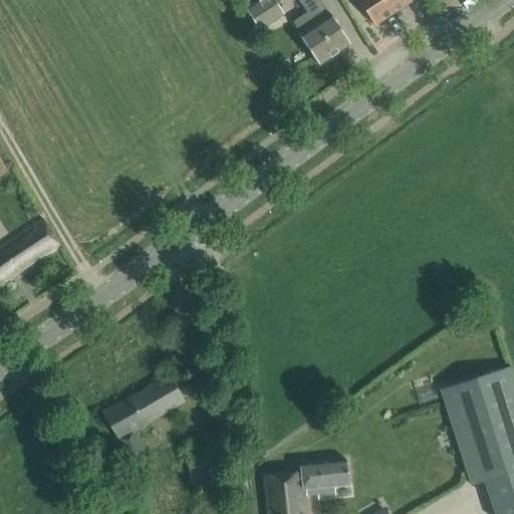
[(255,0),(244,8),(259,31),(283,14),(273,0),(255,0)]
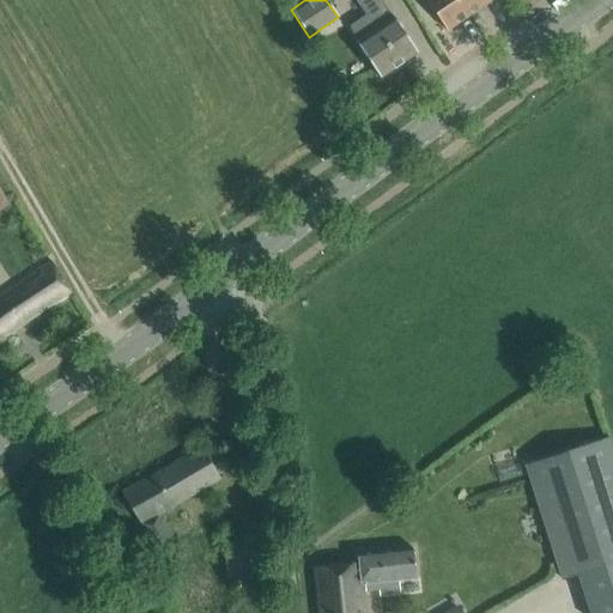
[(357,0),(366,14),(350,25),(354,41),(380,78),(418,52),(382,0),(357,0)]
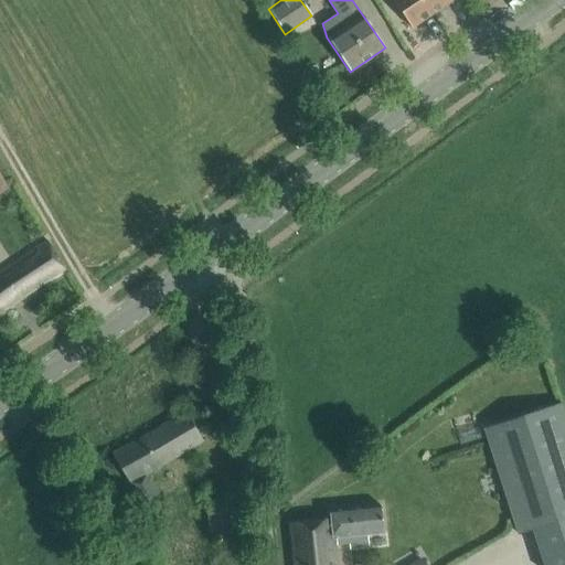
[(433,13),(423,0),(393,0),(412,28),(433,13)]
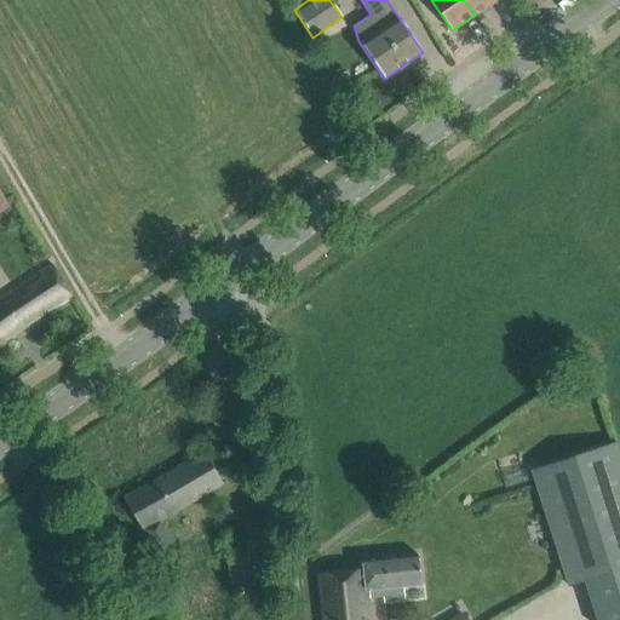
[(464,0),(475,15),(495,0),(494,0),(464,0)]
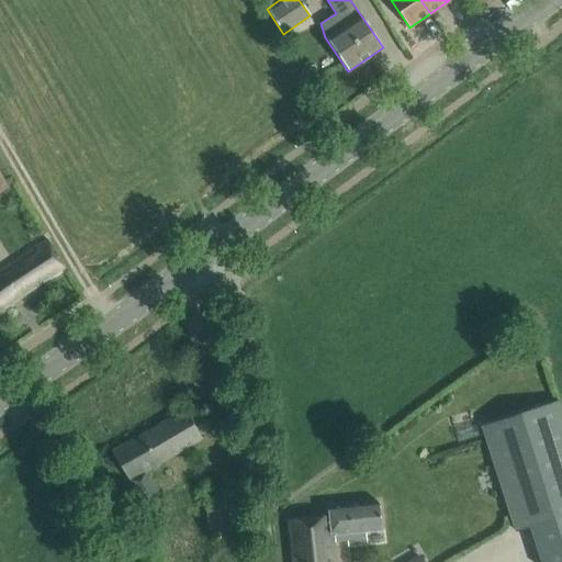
[(0,311),(64,268),(45,240),(0,271),(0,311)]
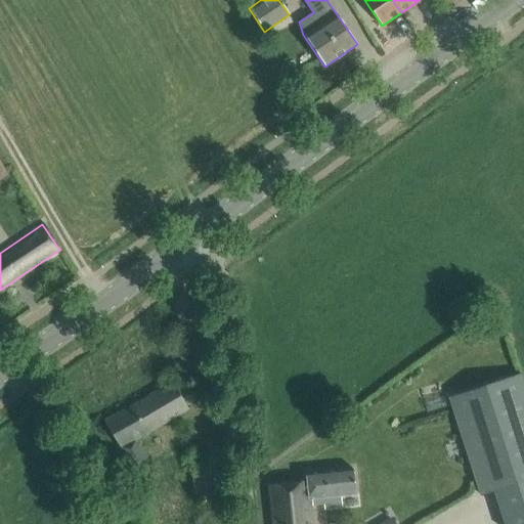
[(449,396),(481,495),(523,481),(523,387),(520,374),(449,396)]
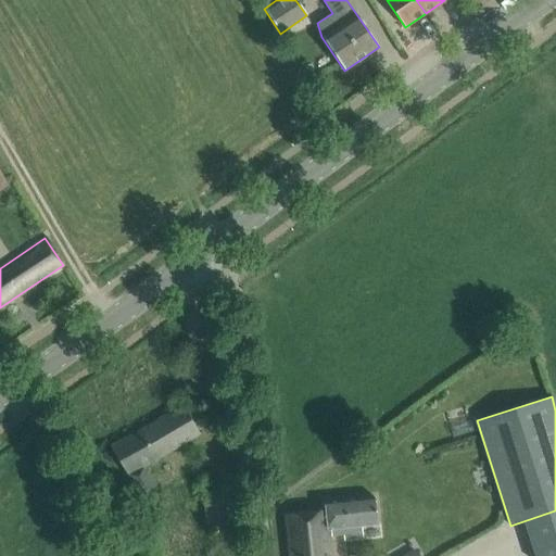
[(110,447),(139,497),(154,489),(142,468),(181,445),(200,433),(198,431),(209,425),(200,411),(189,417),(181,406),(110,447)]
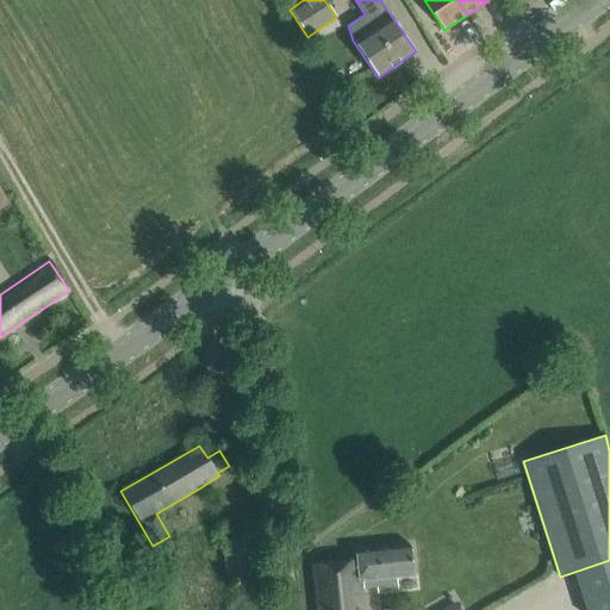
[(257,572),(254,543),(225,546),(229,574),(257,572)]
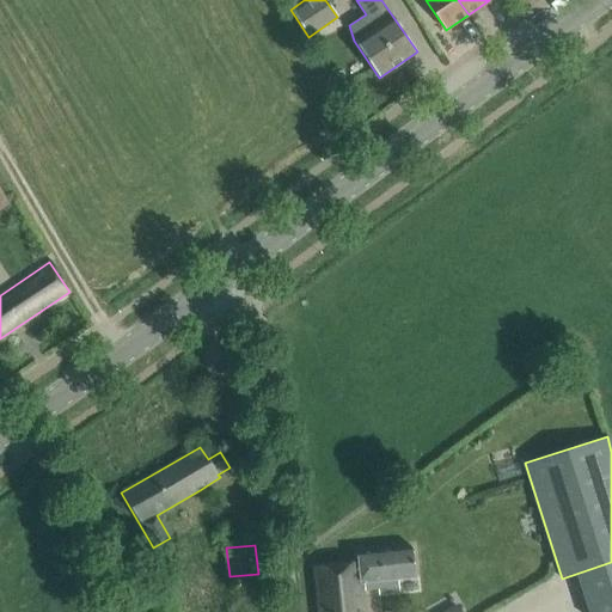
[(361,611),(359,585),(362,585),(363,588),(377,587),(377,593),(397,591),(396,581),(415,579),(411,546),(356,552),(357,562),(314,567),(319,611),(361,611)]
